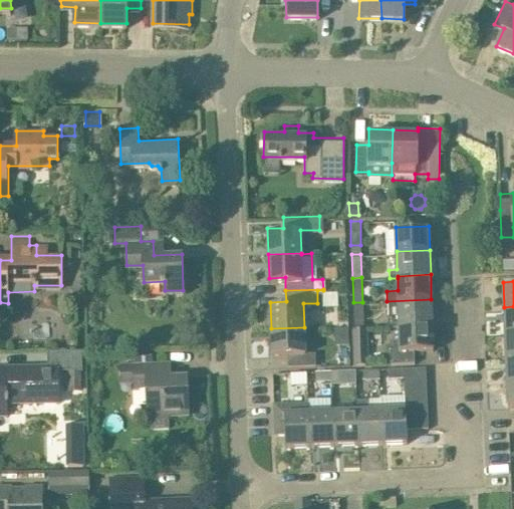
[(399,324),(432,323),(431,299),(387,301),(389,301),(389,326),(399,325),(399,324)]
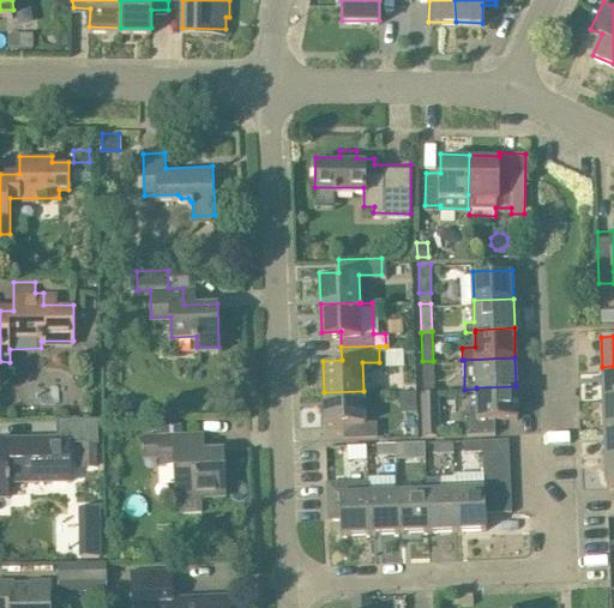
[(423,389),(434,389),(433,361),(422,361),(423,389)]
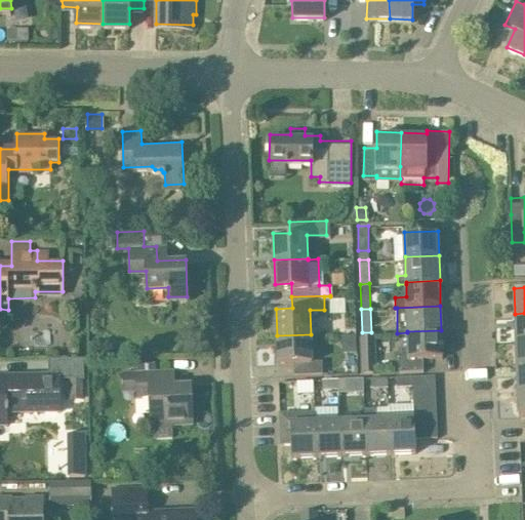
[(524,313),(515,314),(515,315),(516,340),(524,340),(524,313)]
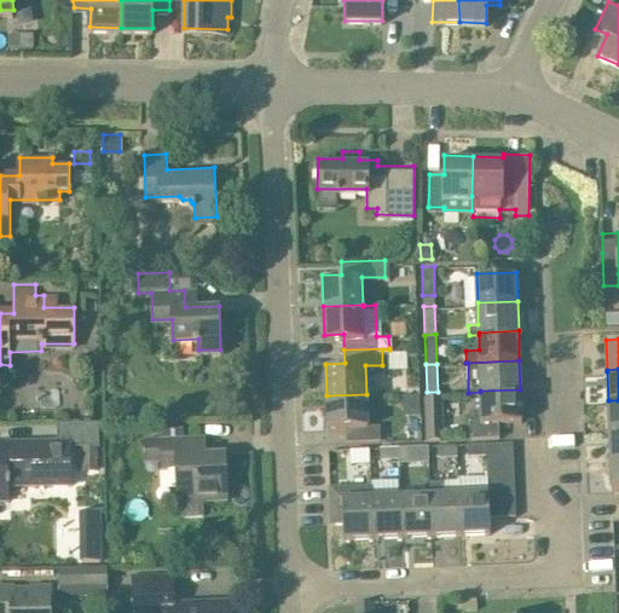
[(480,391),(480,392),(481,405),(469,406),(470,434),(498,433),(498,418),(521,418),(520,389),(480,391)]
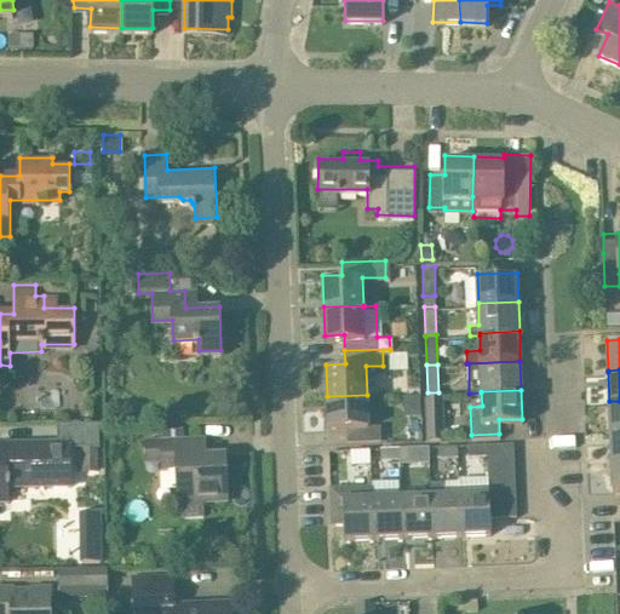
[(438,392),(428,392),(428,395),(424,395),(425,437),(445,437),(443,395),(438,395),(438,392)]
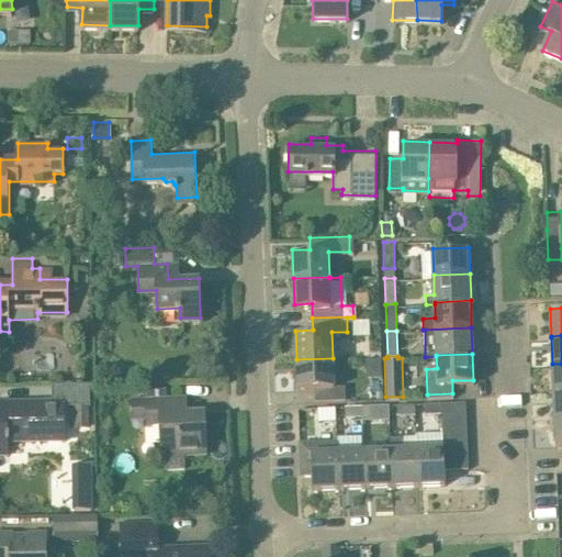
[(333,358),(296,359),(298,385),(315,383),(315,397),(345,396),(345,382),(334,382),(333,358)]
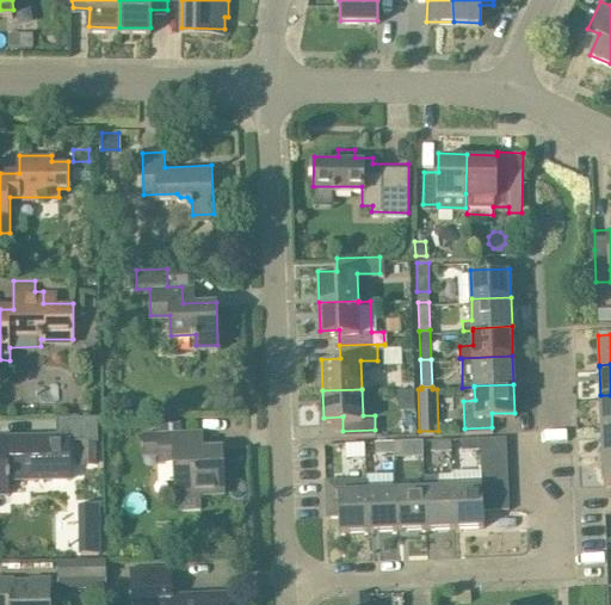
[(610,395),(600,395),(600,423),(610,421),(610,395)]
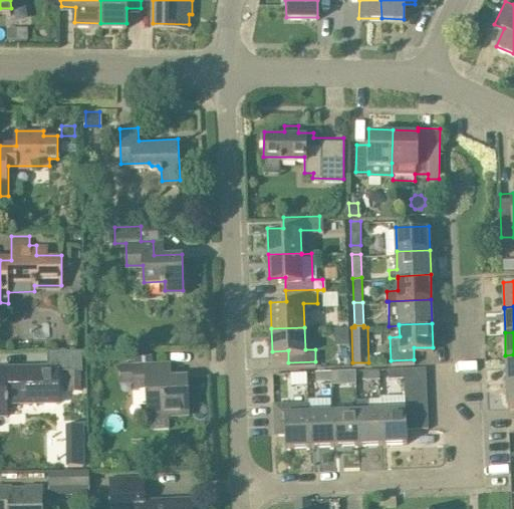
[(0,413),(6,413),(6,403),(59,403),(58,368),(82,368),(82,348),(46,349),(47,364),(0,364),(0,413)]
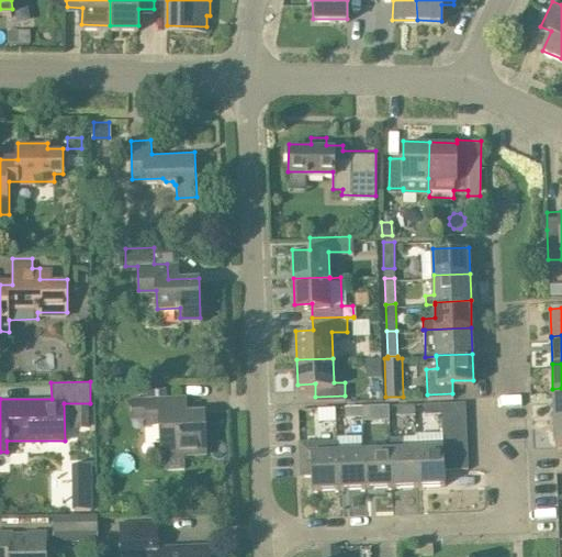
[(166,394),(166,386),(143,387),(143,396),(131,397),(132,420),(145,419),(145,425),(160,424),(161,453),(164,453),(164,467),(184,466),(184,452),(205,450),(203,409),(187,410),(187,393),(166,394)]
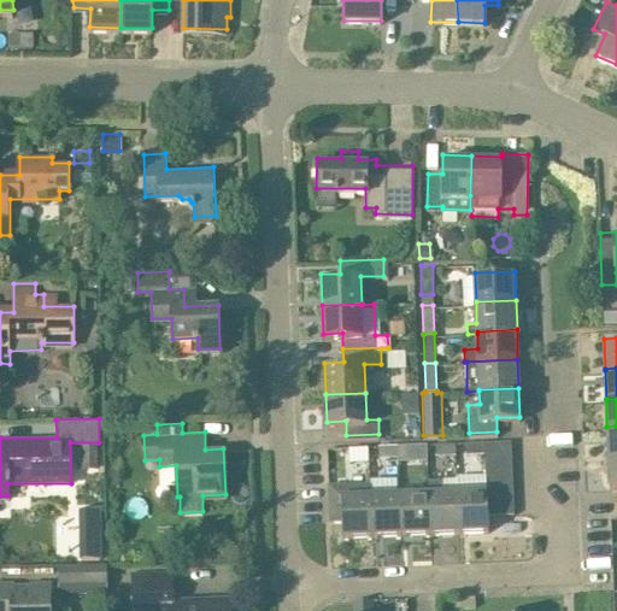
[(607,456),(616,454),(616,426),(606,427),(607,456)]
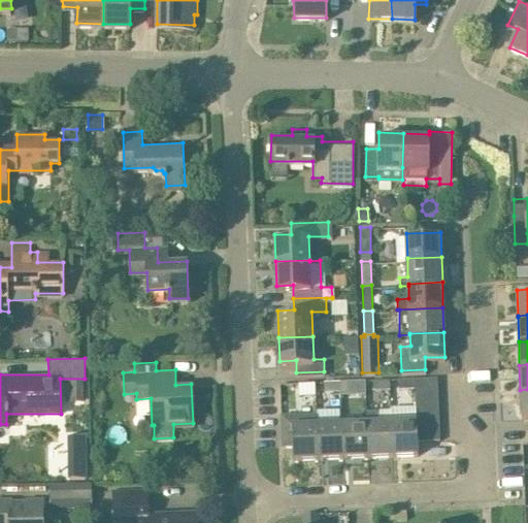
[(415,388),(437,387),(437,374),(415,376),(415,386),(415,388)]
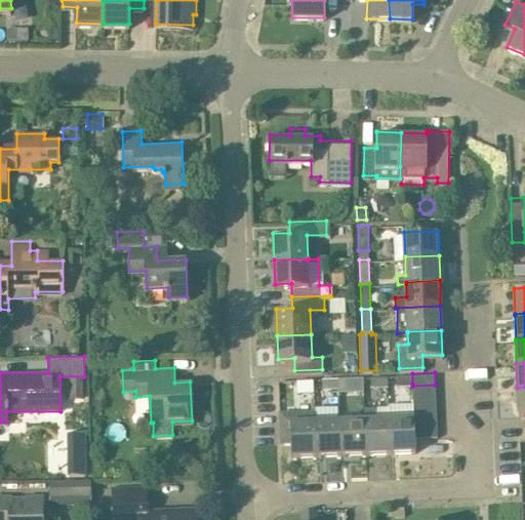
[(397,384),(412,384),(412,373),(396,374),(397,384)]
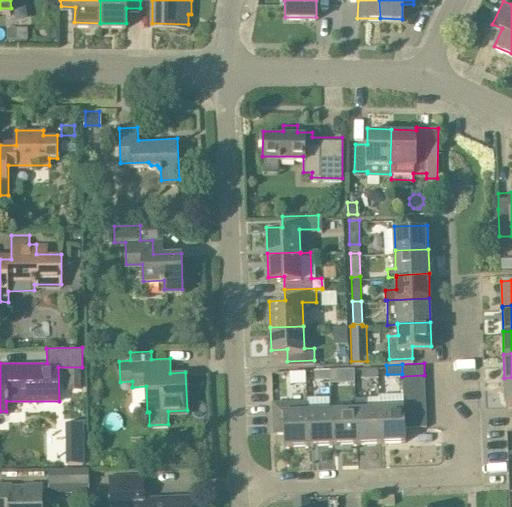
[(362,375),(378,375),(378,365),(362,366),(362,375)]
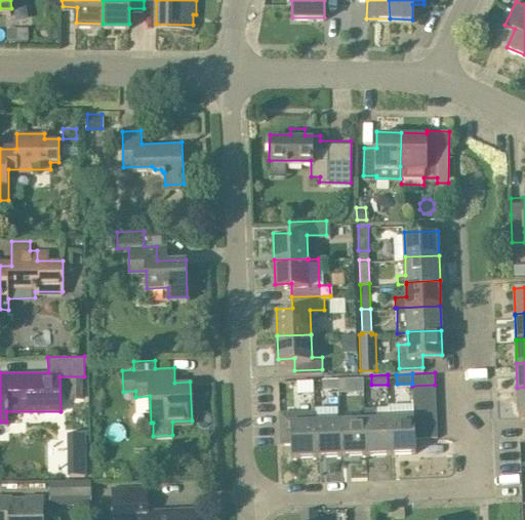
[(347,387),(363,387),(363,375),(347,376),(347,387)]
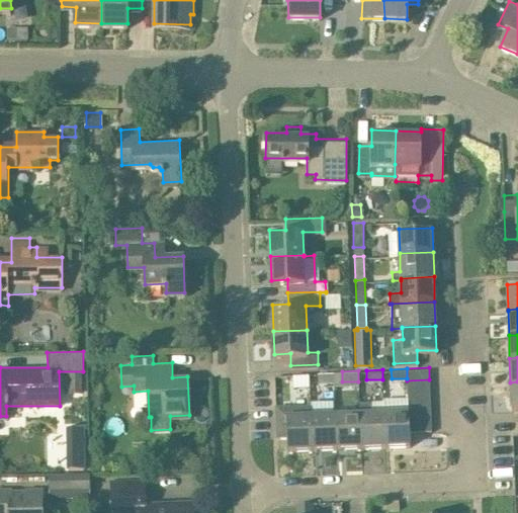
[(69,392),(82,392),(82,371),(69,371),(69,392)]
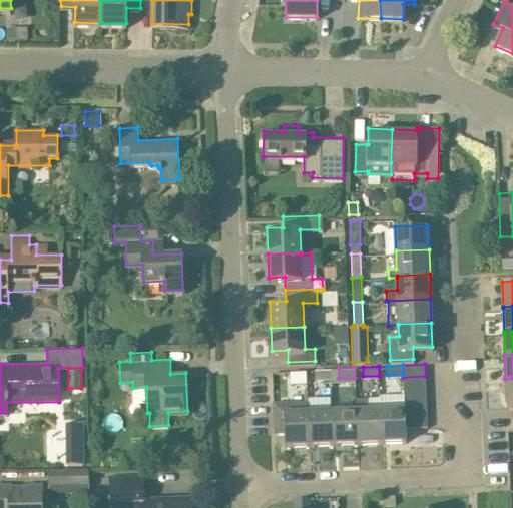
[(315,378),(331,378),(331,368),(315,369),(315,378)]
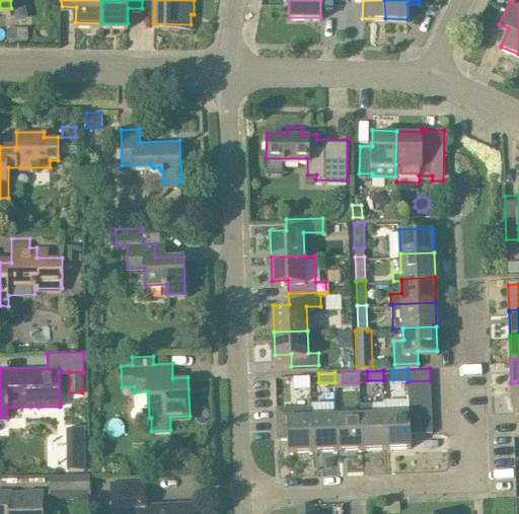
[(409,394),(431,393),(430,380),(408,381),(409,394)]
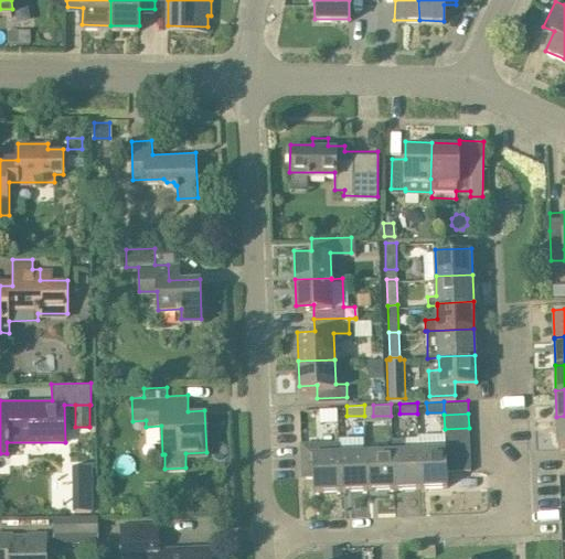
[(445,441),(469,440),(469,428),(445,429),(445,441)]
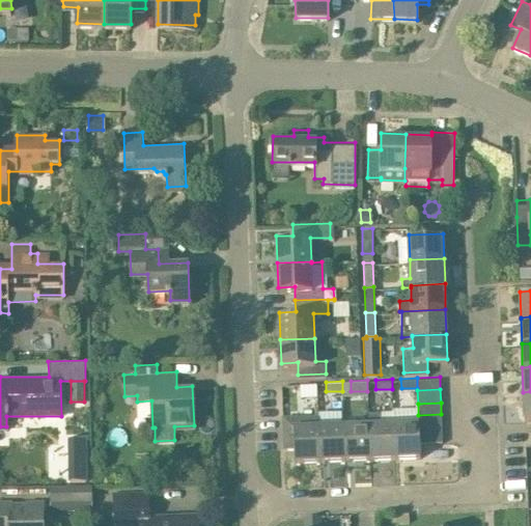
[(395,455),(393,421),(380,421),(380,410),(367,411),(368,422),(369,457),(395,455)]
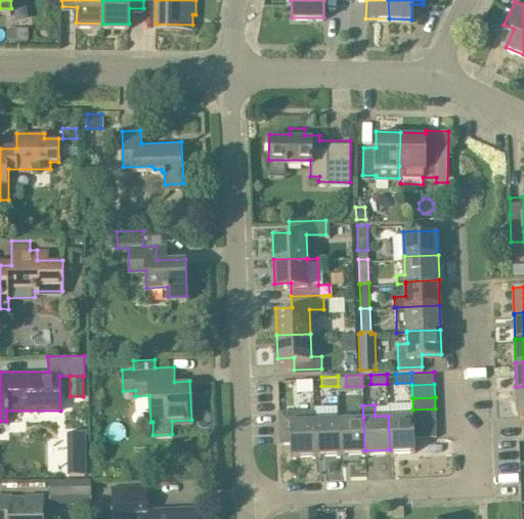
[(314,418),(315,418),(314,407),(277,408),(280,440),(291,439),(291,452),(315,451),(314,418)]
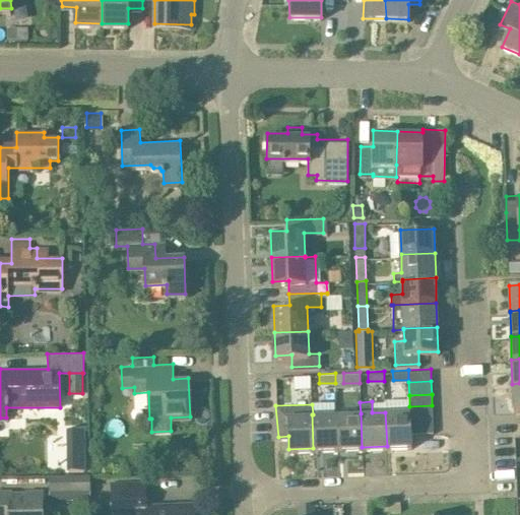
[(410,420),(433,419),(432,405),(409,406),(409,411),(410,411),(410,420)]
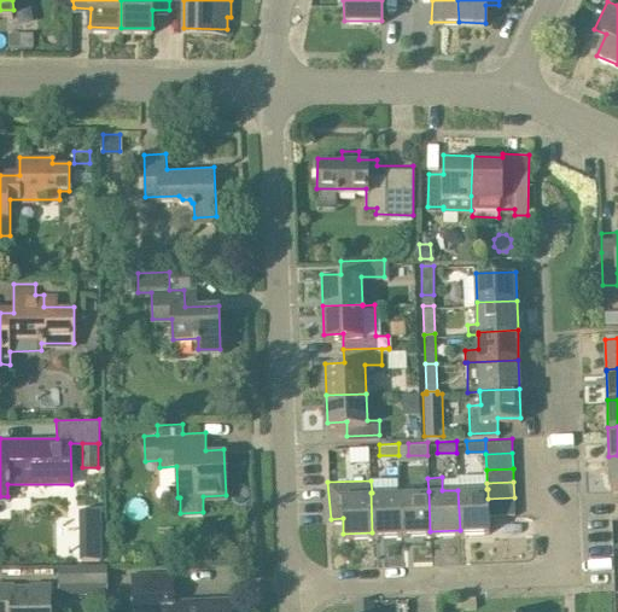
[(489,513),(488,499),(488,489),(487,489),(458,490),(460,530),(489,529),(489,513)]
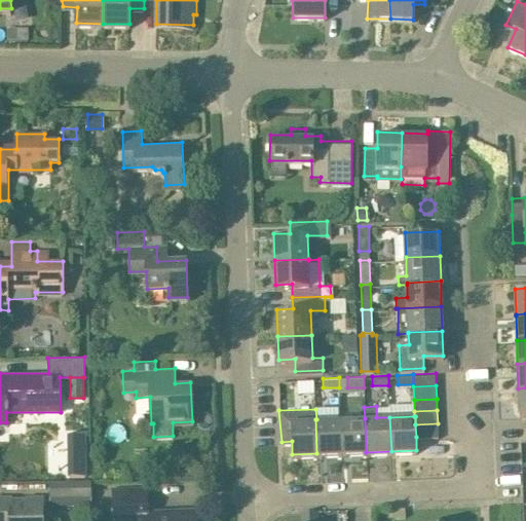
[(316,453),(341,453),(340,418),(316,419),(315,419),(316,453)]
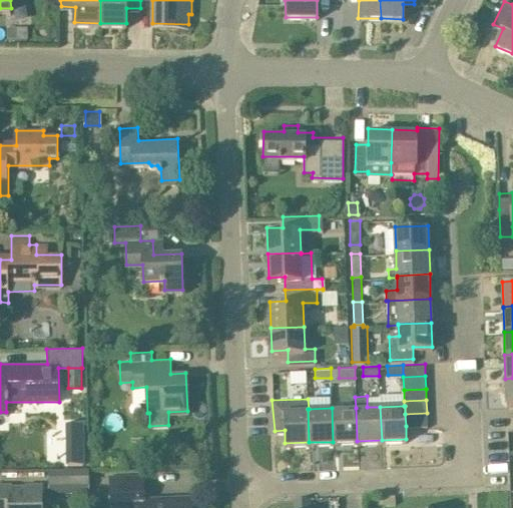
[(333,442),(357,441),(356,408),(332,408),(333,442)]
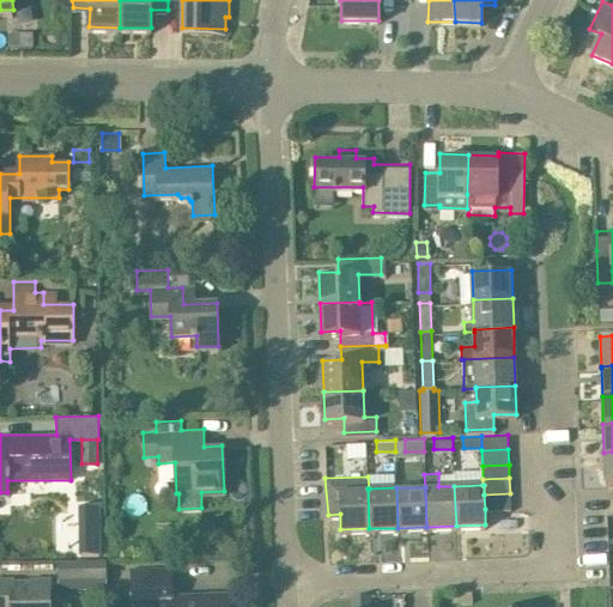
[(484,495),(485,509),(510,508),(510,493),(484,495)]
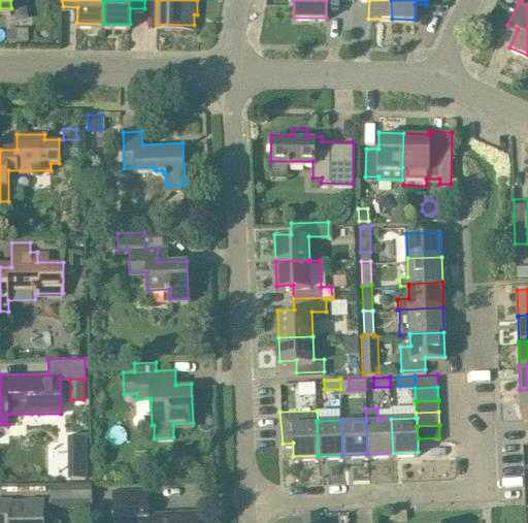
[(70,477),(86,476),(85,434),(69,435),(70,477)]
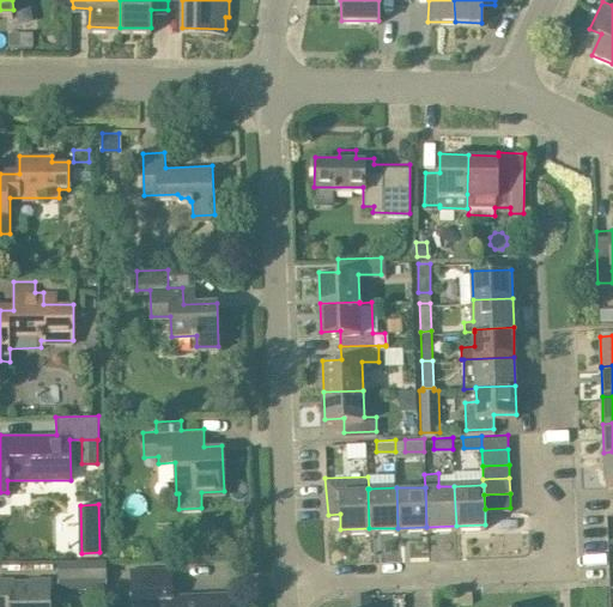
[(58,587),(107,586),(107,559),(58,558),(58,587)]
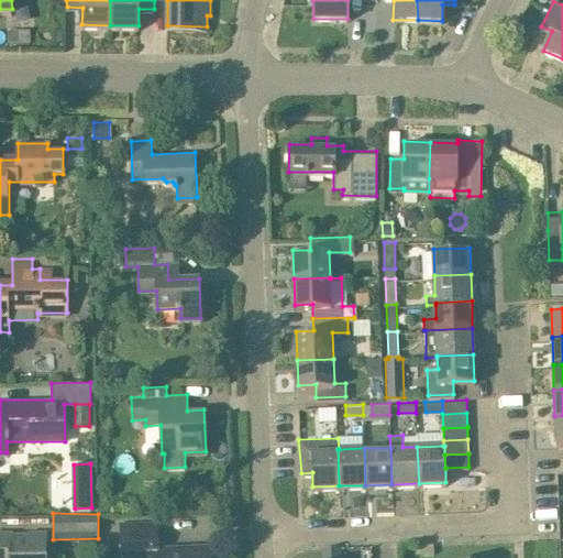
[(158,546),(157,520),(122,521),(123,557),(210,557),(210,551),(194,553),(192,544),(158,546)]
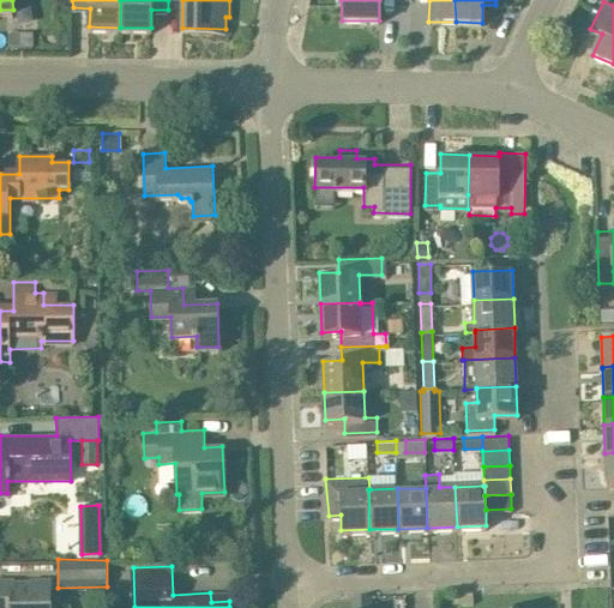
[(50,607),(50,579),(0,579),(0,607),(50,607)]
